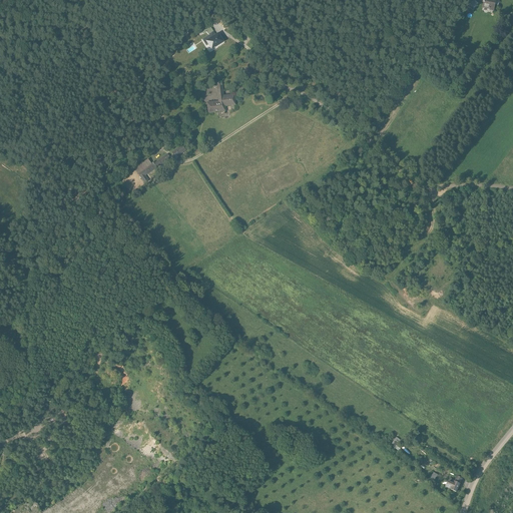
[(496,0),(485,0),(485,3),(484,3),(483,8),(490,10),(490,9),(494,10),(496,0)]
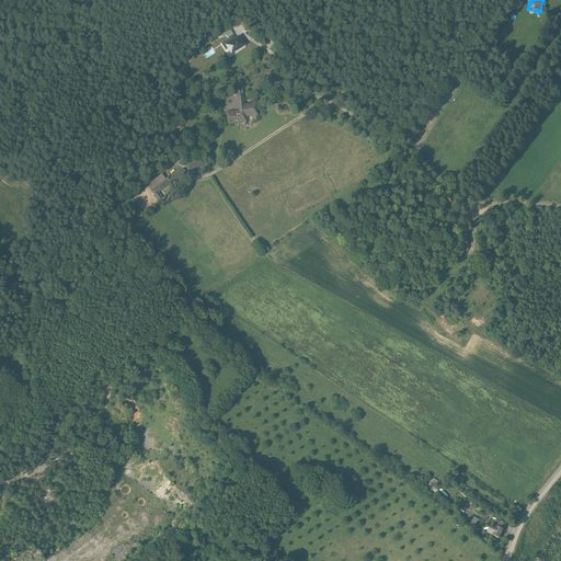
[(230,55),(243,47),(238,38),(231,43),(229,38),(222,43),(230,55)]
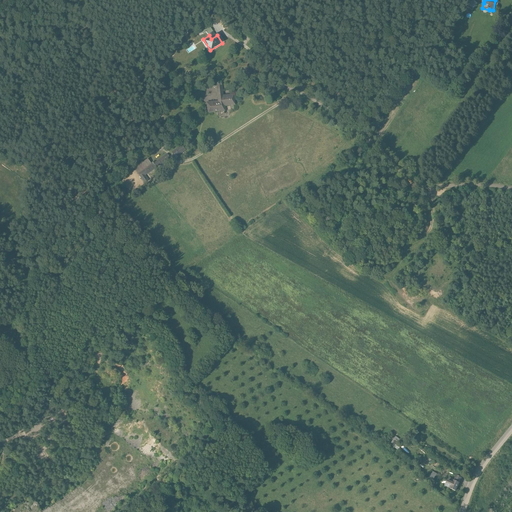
[(217,102),(205,103),(206,115),(224,113),(223,108),(234,107),(233,96),(223,96),(222,89),(216,90),(217,102)]
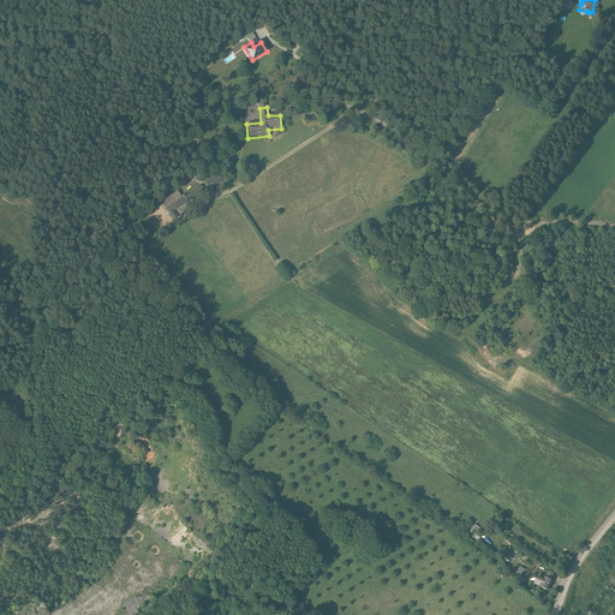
[(219,175),(206,184),(210,191),(222,181),(219,175)]
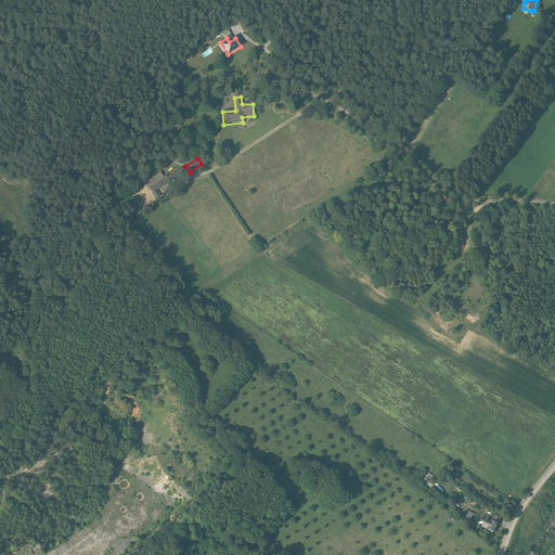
[(159,173),(145,184),(150,190),(165,179),(159,173)]
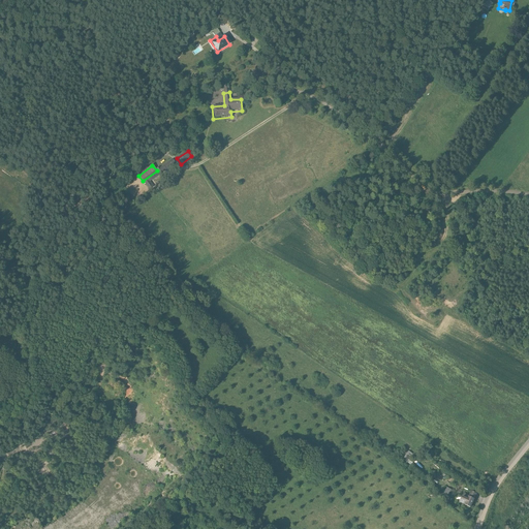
[(474,499),(469,497),(468,500),(463,497),(460,502),(466,505),(465,505),(470,507),(474,499)]
